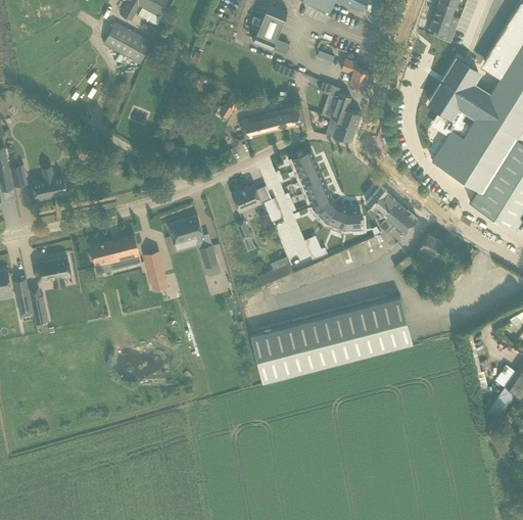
[(138,17),(157,28),(163,15),(160,14),(169,0),(125,0),(128,2),(120,16),(131,22),(139,9),(141,10),(138,17)]
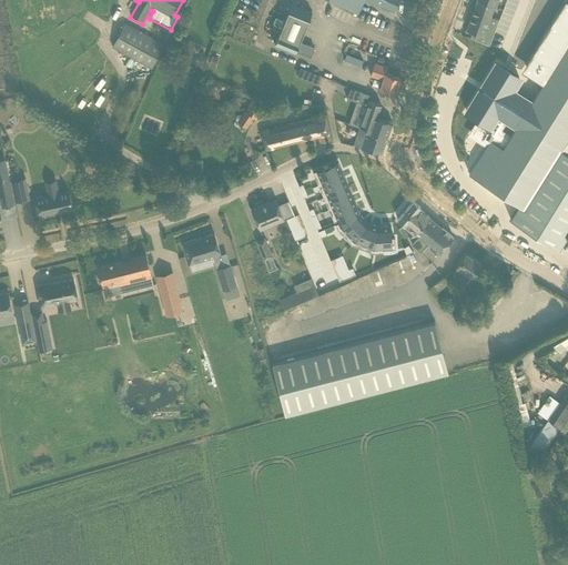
[(331,0),(361,0),(394,14),(399,0),(327,0),(331,1),(331,0)]
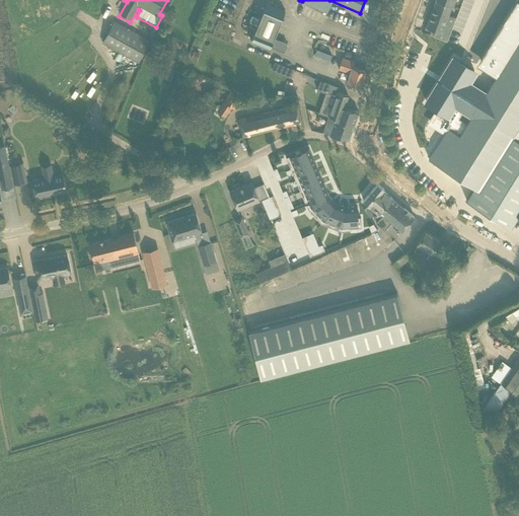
[(436,0),(435,3),(451,8),(453,9),(455,0),(436,0)]
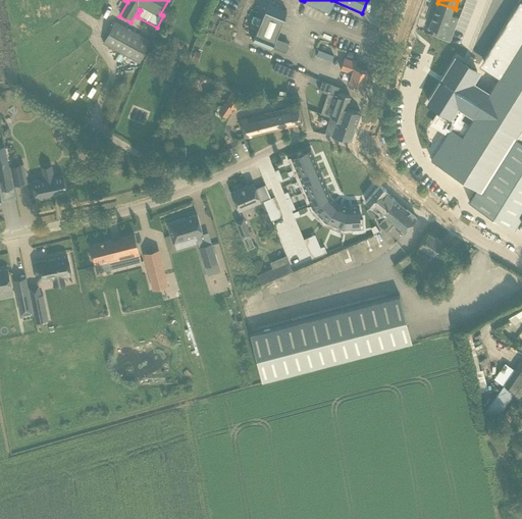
[(454,8),(437,3),(428,30),(439,34),(437,40),(450,44),(458,20),(451,17),(454,8)]
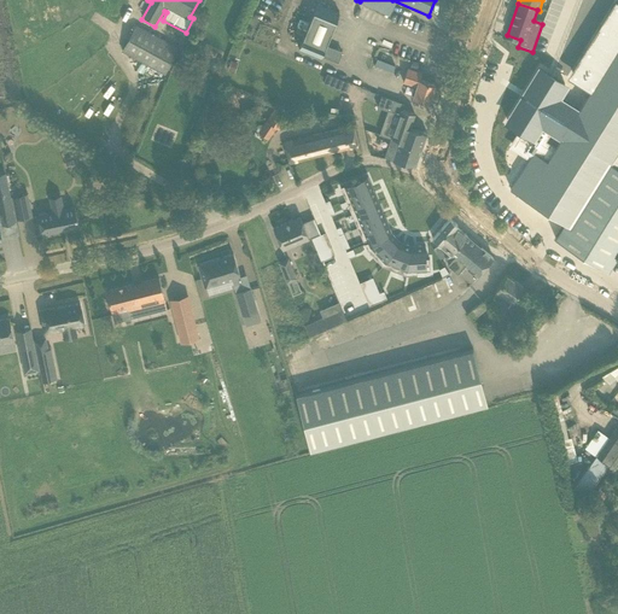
[(316,7),(298,52),(321,60),(321,59),(338,65),(342,56),(326,48),(339,16),(316,7)]
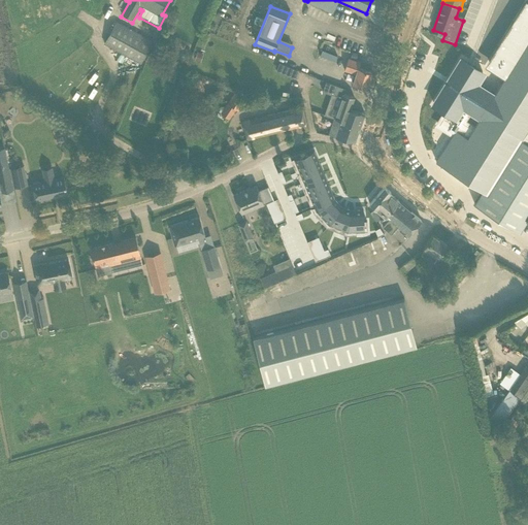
[(526,221),(527,222),(527,14),(500,60),(464,118),(459,126),(452,122),(442,136),(450,140),(435,164),(483,193),(474,206),(519,233),(526,221)]
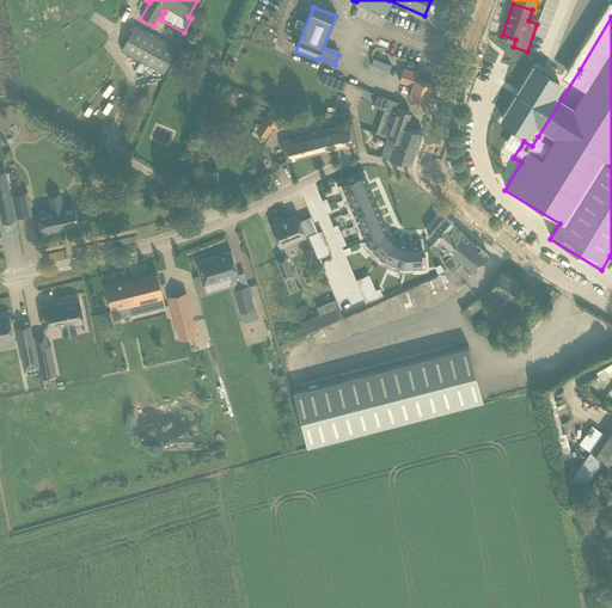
[(121,54),(161,77),(176,50),(135,28),(121,54)]
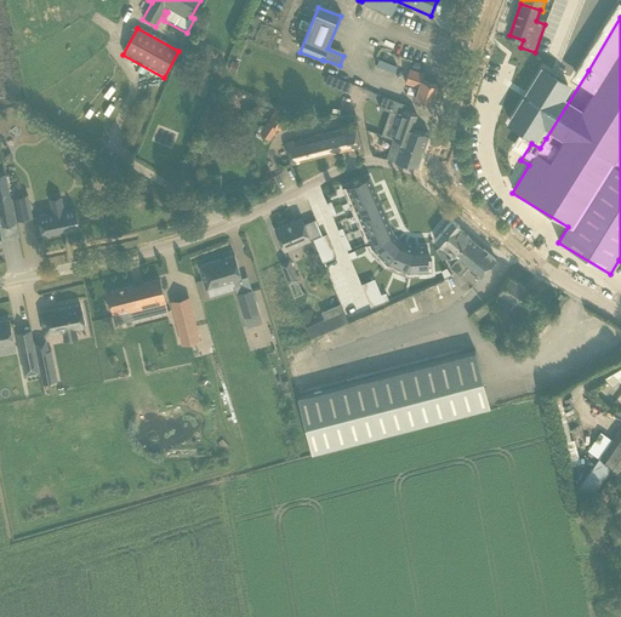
[(431,107),(437,87),(421,83),(423,76),(409,72),(404,86),(419,90),(415,101),(431,107)]
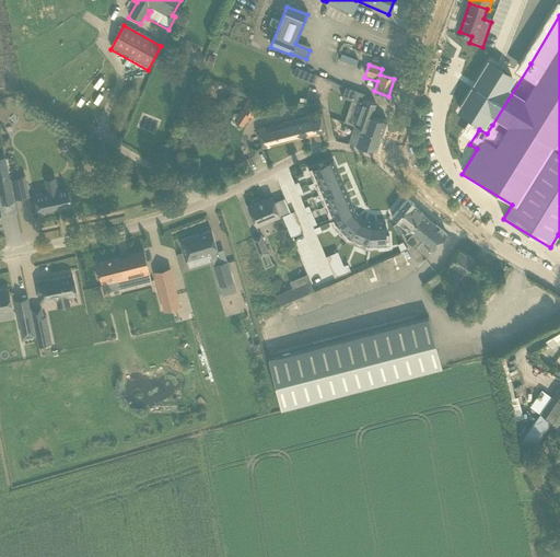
[(298,70),(294,78),(306,82),(310,74),(298,70)]
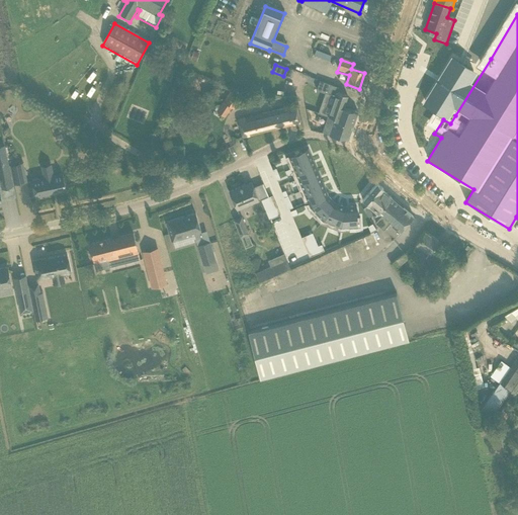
[(172,66),(165,81),(170,83),(177,68),(172,66)]
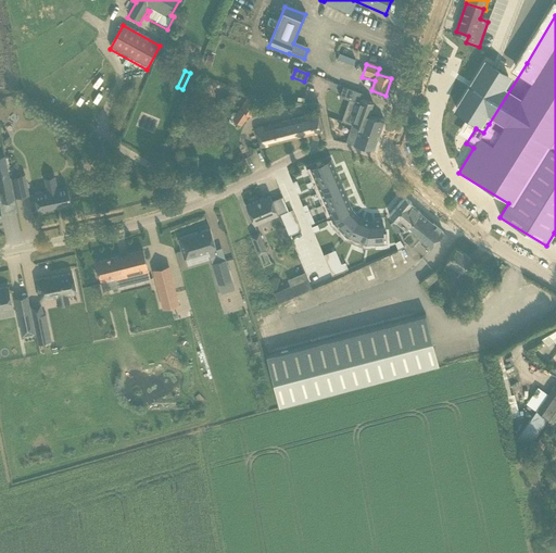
[(342,89),(339,99),(348,102),(358,107),(356,114),(355,117),(352,127),(351,128),(357,130),(368,134),(369,132),(379,136),(383,123),(367,118),(373,105),(362,101),(363,97),(353,93),(351,92),(342,89)]
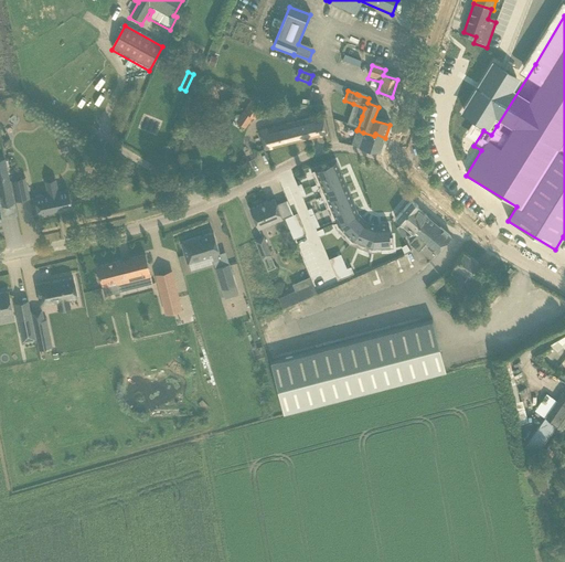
[(243,114),(254,120),(264,107),(253,99),(243,114)]
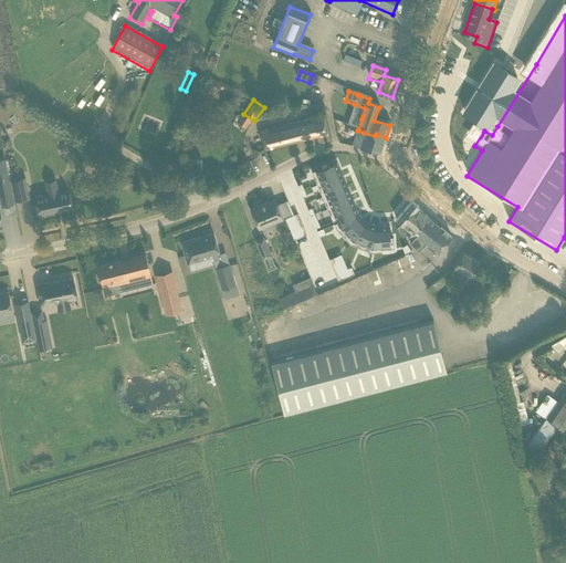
[(260,133),(265,152),(327,136),(322,117),(260,133)]
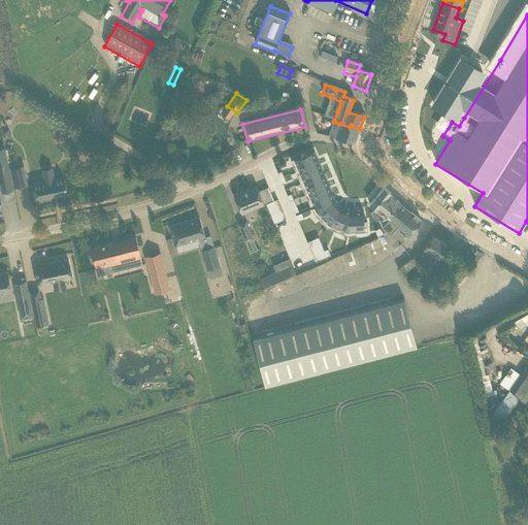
[(334,138),(334,139),(355,143),(360,129),(351,125),(350,127),(339,124),(334,138)]
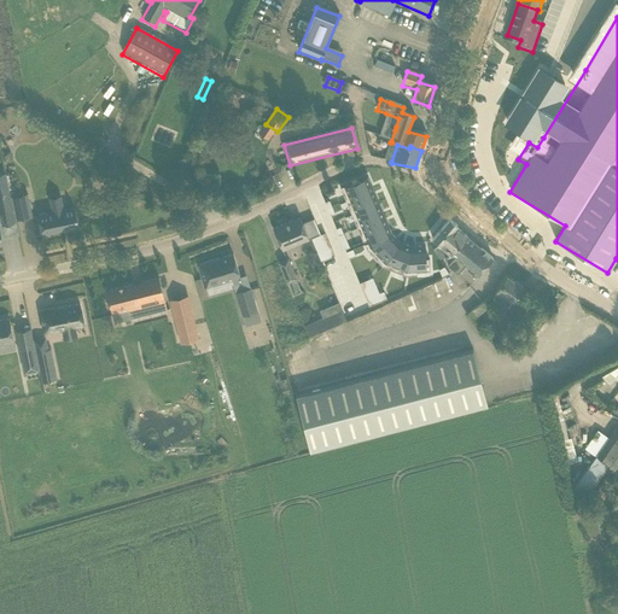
[(5,177),(0,177),(0,222),(1,227),(15,224),(9,191),(5,177)]
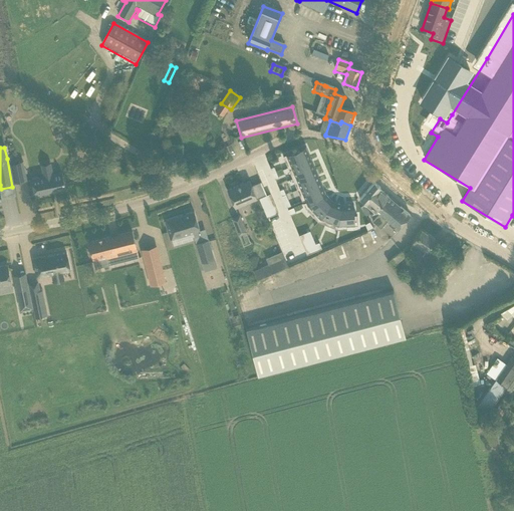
[(305,148),(282,158),(287,169),(310,159),(305,148)]
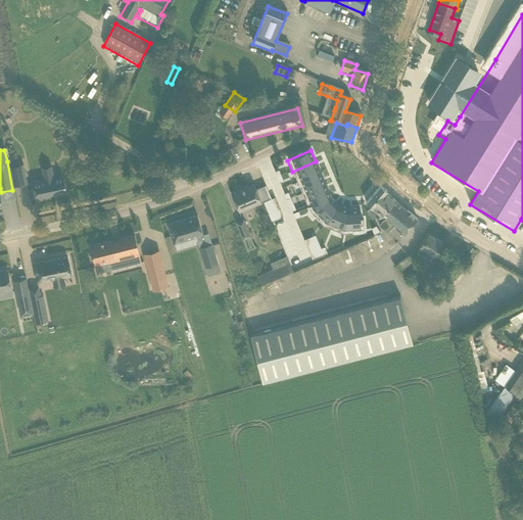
[(316,161),(292,172),(297,183),(320,173),(316,161)]
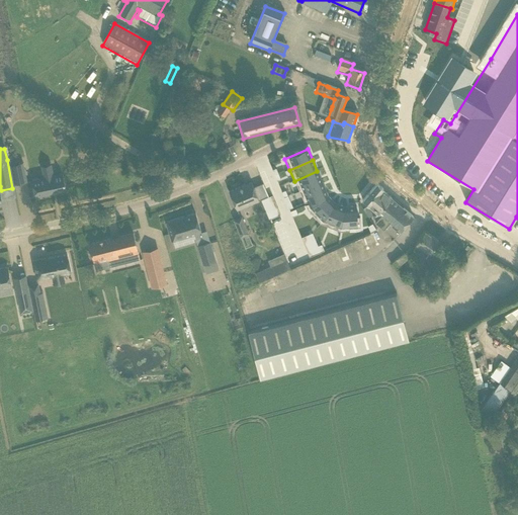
[(22,165),(10,167),(11,174),(24,172),(22,165)]
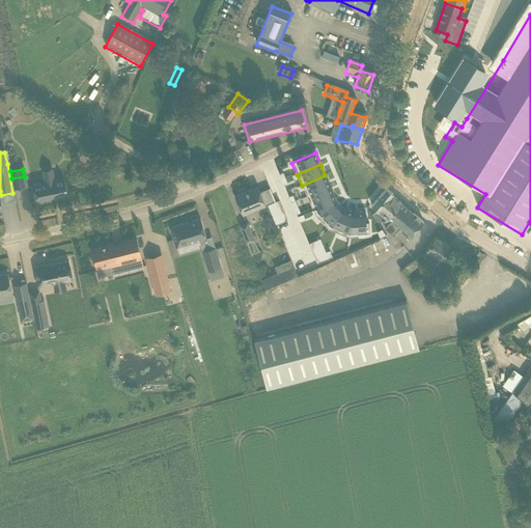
[(325,175),(302,186),(307,197),(330,187),(325,175)]
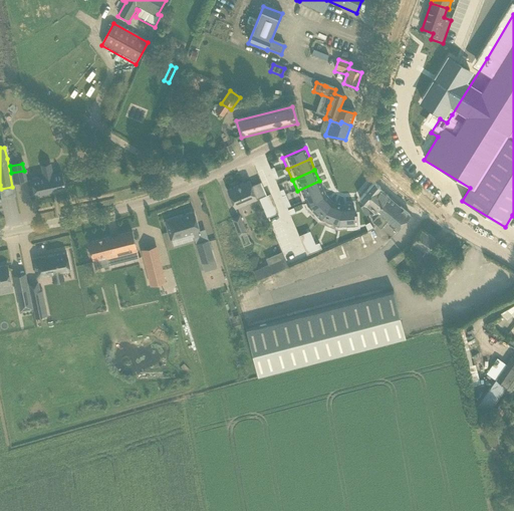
[(38,180),(31,181),(35,198),(65,192),(62,175),(52,177),(51,171),(42,173),(43,179),(42,179),(43,181),(39,182),(38,180)]
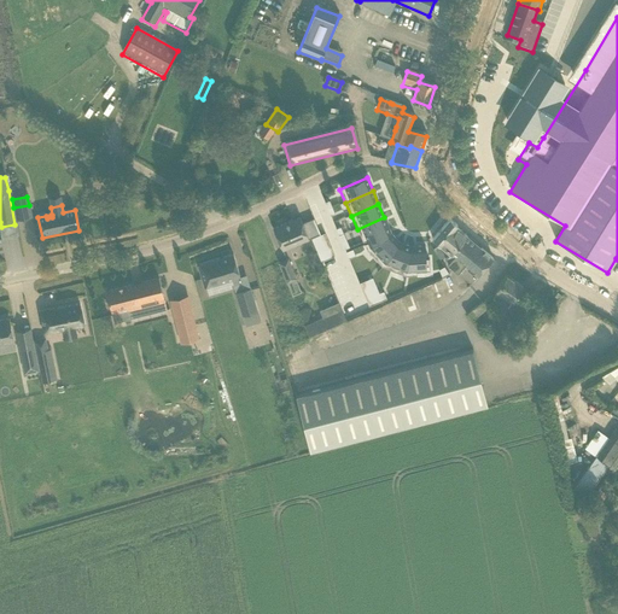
[(384,217),(357,229),(363,245),(391,234),(384,217)]
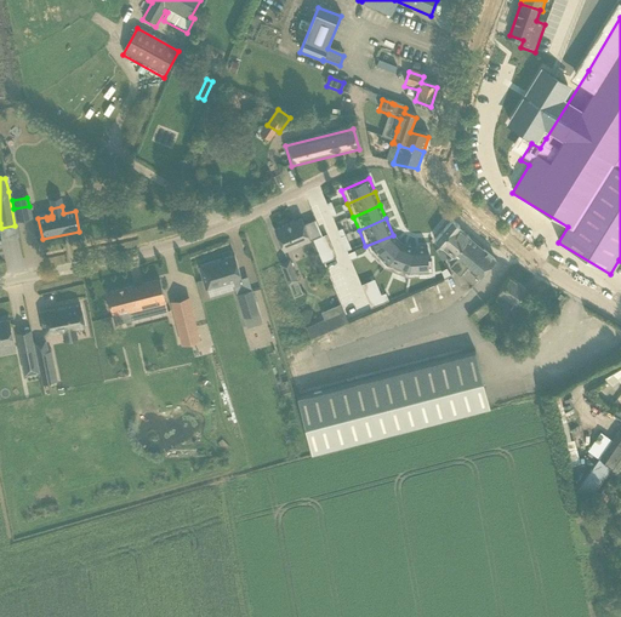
[(274,232),(279,244),(284,255),(311,243),(301,221),(274,232)]
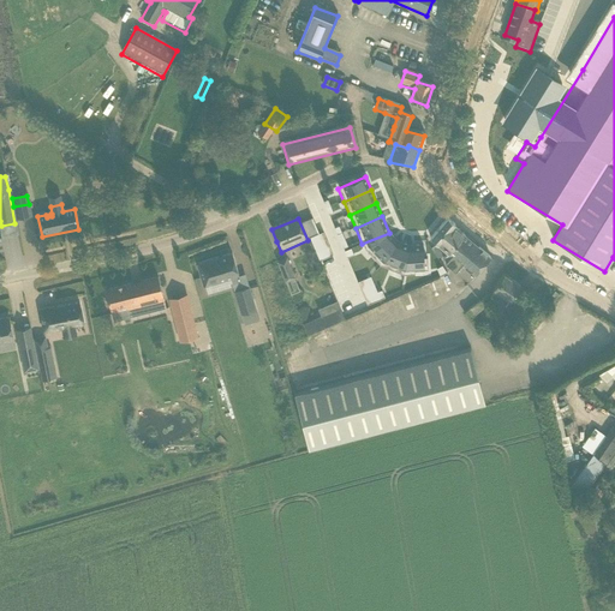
[(460,246),(466,239),(453,228),(454,226),(447,220),(430,240),(440,247),(448,255),(445,258),(447,262),(446,264),(469,283),(475,277),(464,268),(466,264),(459,258),(466,251),(460,246)]
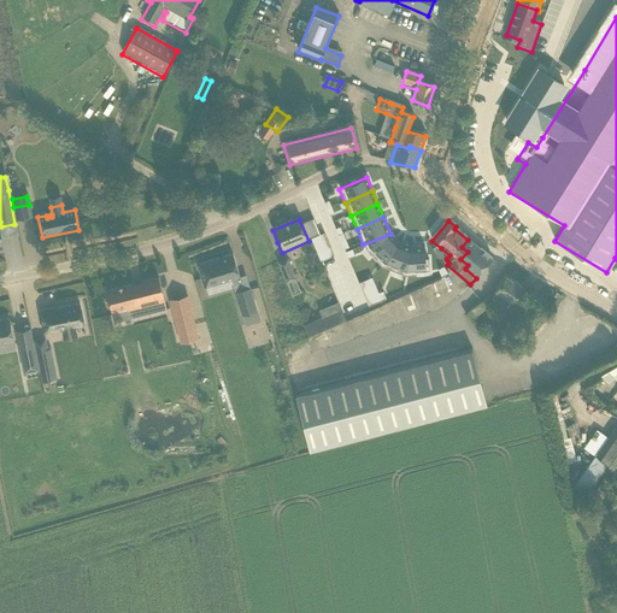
[(391,234),(363,245),(365,249),(381,267),(398,242),(391,234)]
